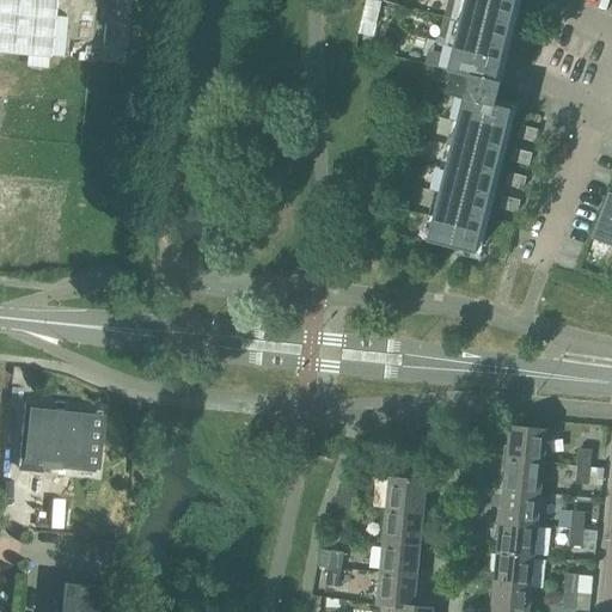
[(55,0),(0,0),(0,53),(50,57),(55,0)]
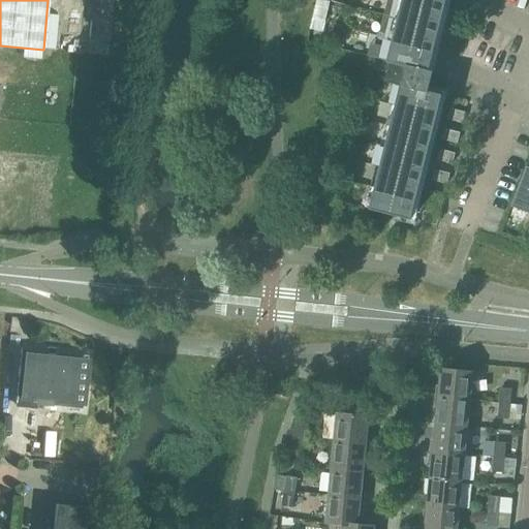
[(372,208),(371,209),(410,219),(411,217),(441,95),(442,94),(430,91),(430,90),(434,71),(429,70),(446,0),(405,0),(390,61),(393,62),(389,82),(403,86),(372,208)]
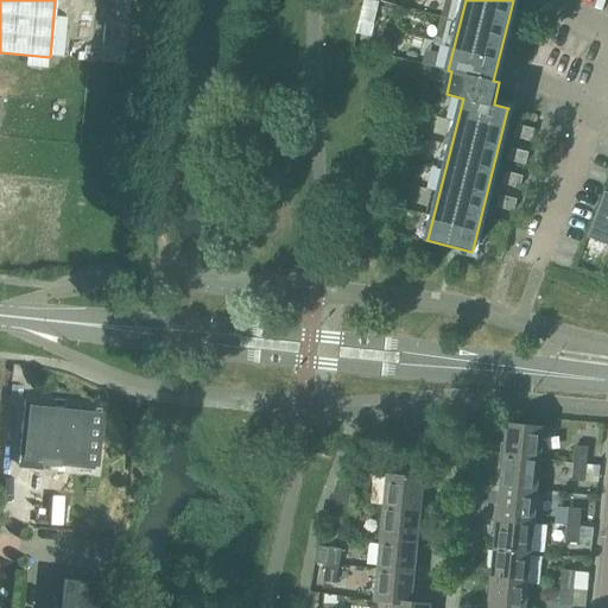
[(103,21),(100,61),(125,63),(128,24),(103,21)]
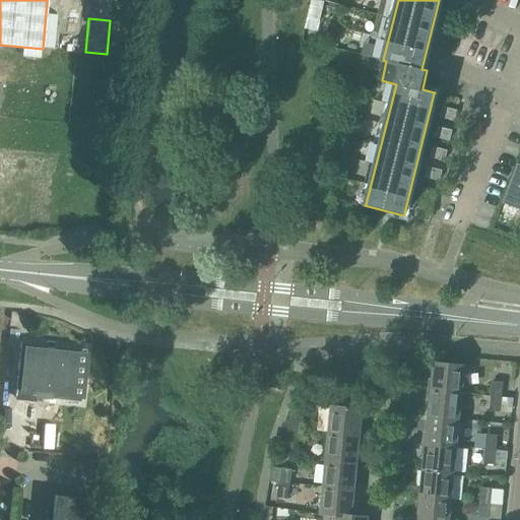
[(443,107),(441,117),(456,120),(458,110),(443,107)]
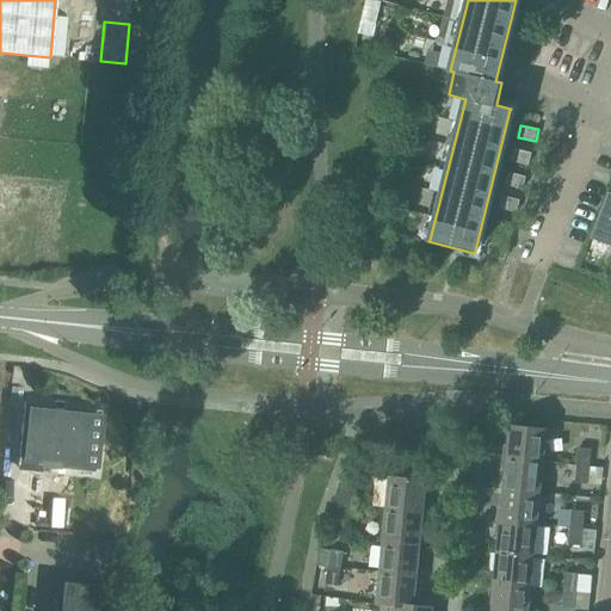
[(532,153),(514,149),(512,160),(530,165),(532,153)]
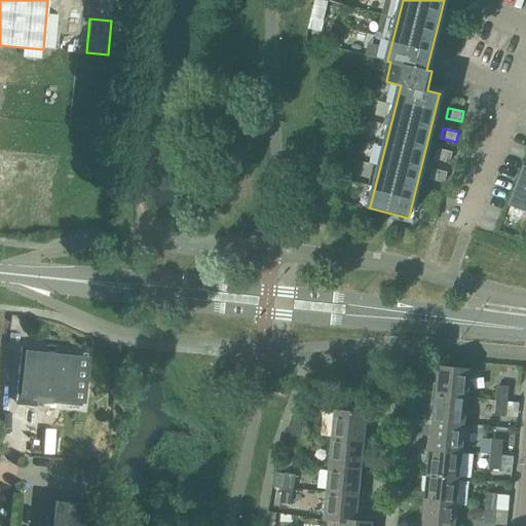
[(436,158),(451,162),(453,152),(439,148),(436,158)]
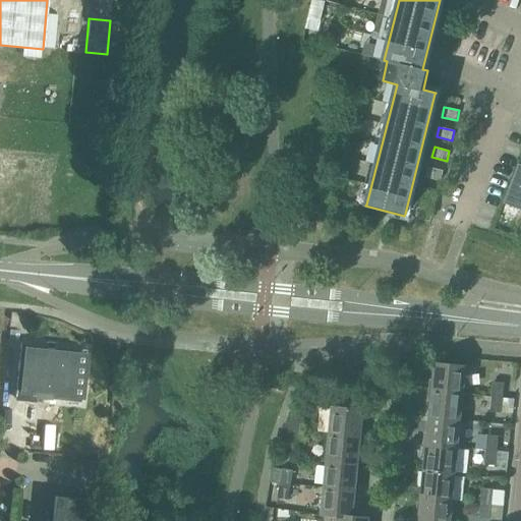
[(507,201),(520,207),(520,165),(520,166),(520,165),(519,165),(505,201),(507,201)]
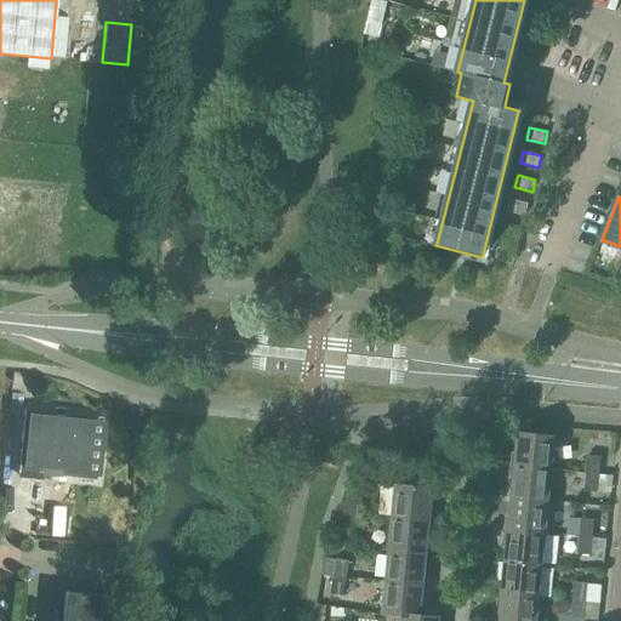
[(529,204),(512,199),(508,211),(527,216),(529,204)]
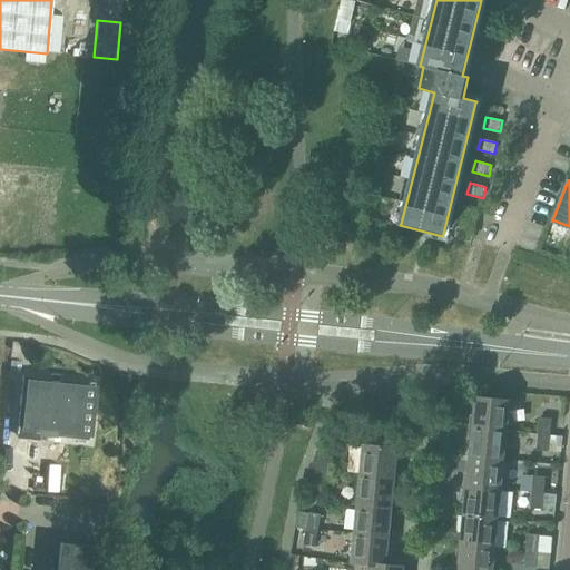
[(480,209),(464,205),(461,216),(478,219),(480,209)]
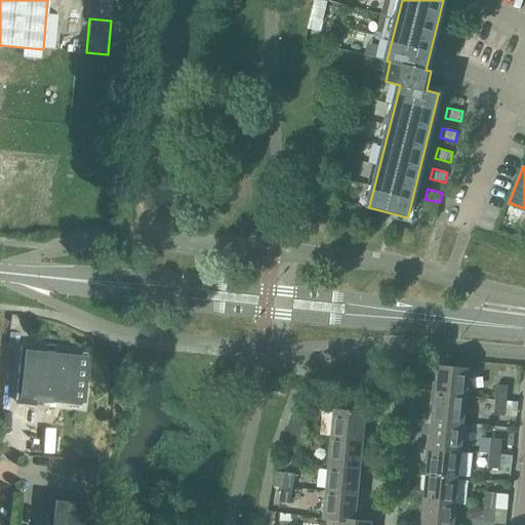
[(419,219),(435,223),(437,213),(422,209),(419,219)]
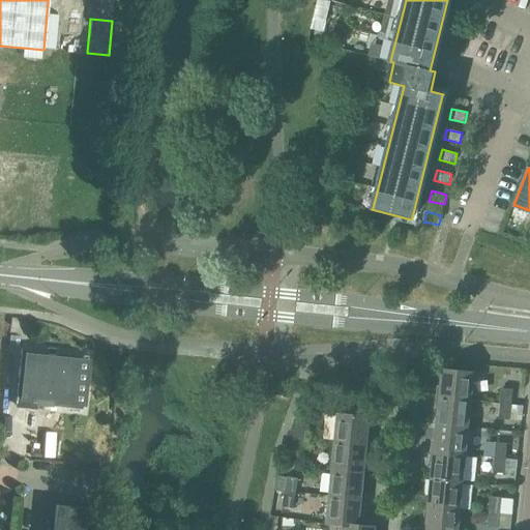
[(21,349),(16,404),(83,410),(88,356),(21,349)]
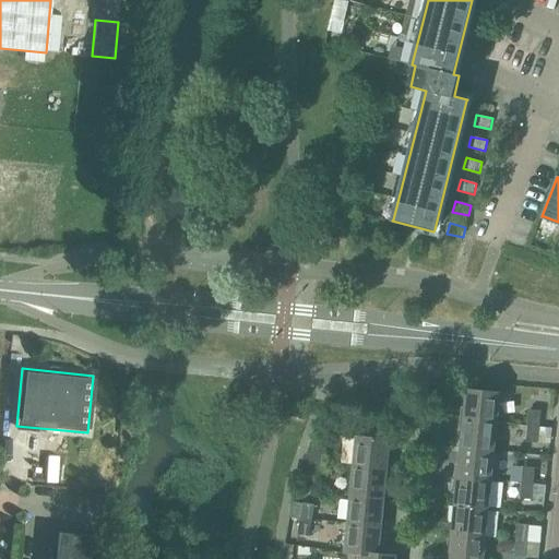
[(467,389),(464,418),(498,423),(501,392),(467,389)]
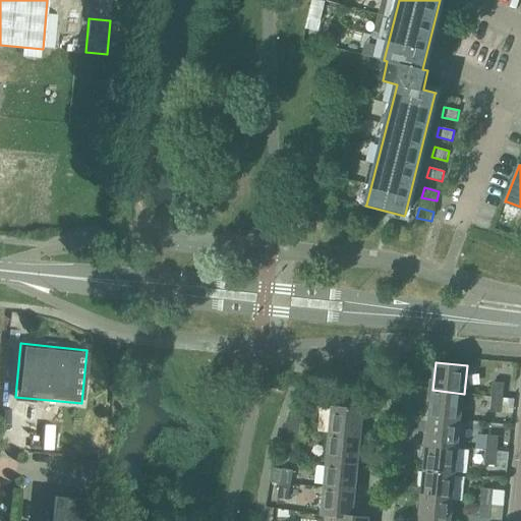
[(495,382),(493,397),(503,398),(505,383),(495,382)]
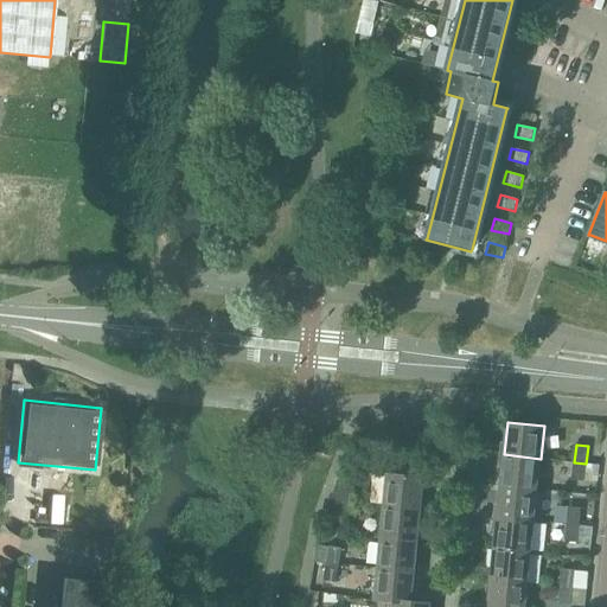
[(504,454),(500,486),(537,490),(541,459),(504,454)]
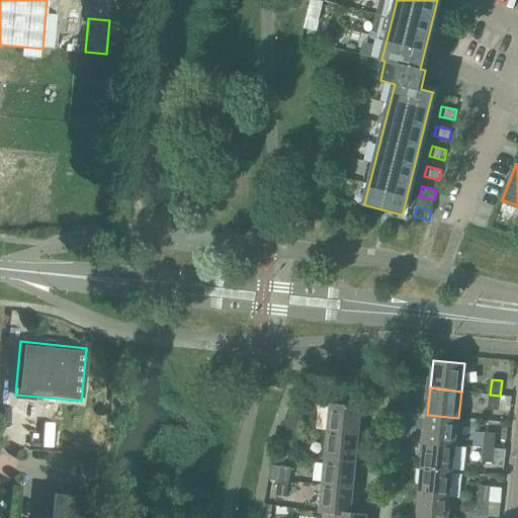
[(500,396),(490,395),(489,409),(499,410),(500,396)]
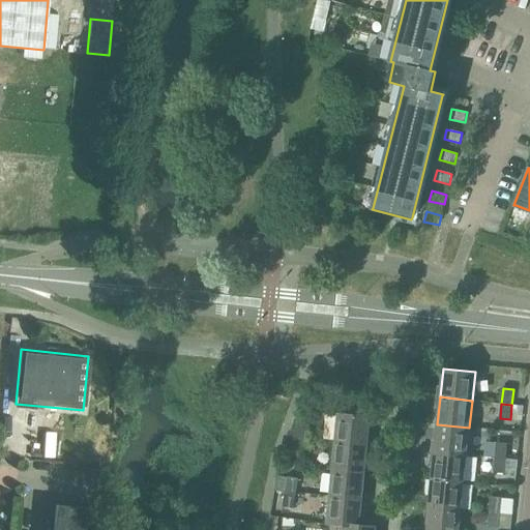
[(339,413),(335,441),(367,444),(371,416),(339,413)]
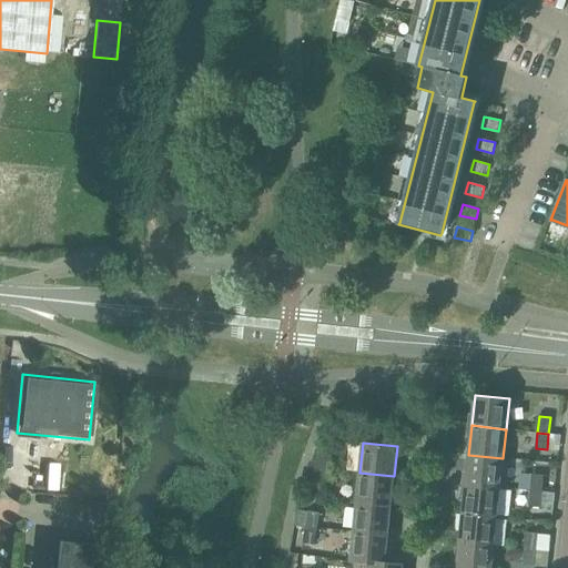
[(322,454),(317,469),(328,472),(332,456),(322,454)]
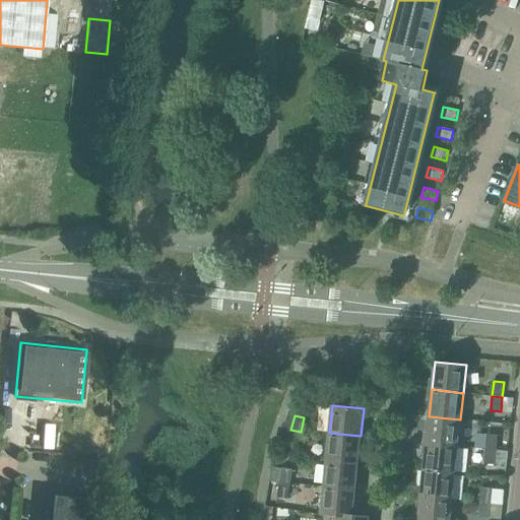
[(429,416),(427,443),(458,446),(460,419),(429,416)]
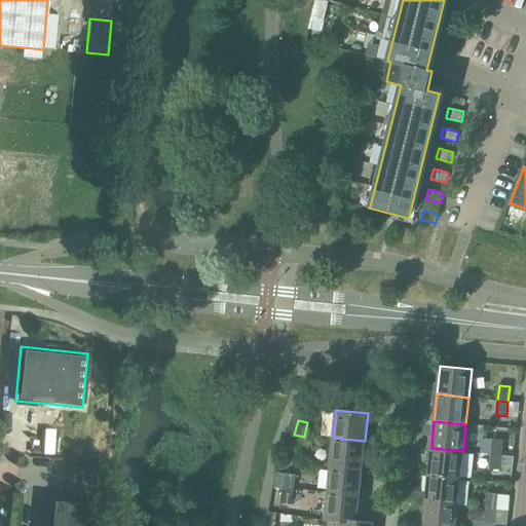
[(304,437),(294,435),(291,449),(300,451),(304,437)]
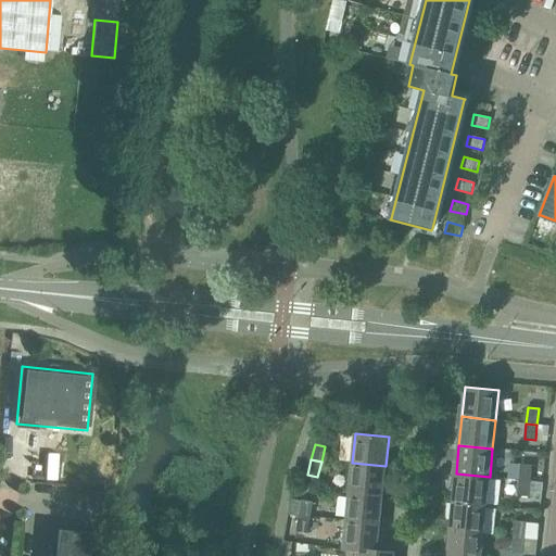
[(352,463),(349,491),(382,495),(386,466),(352,463)]
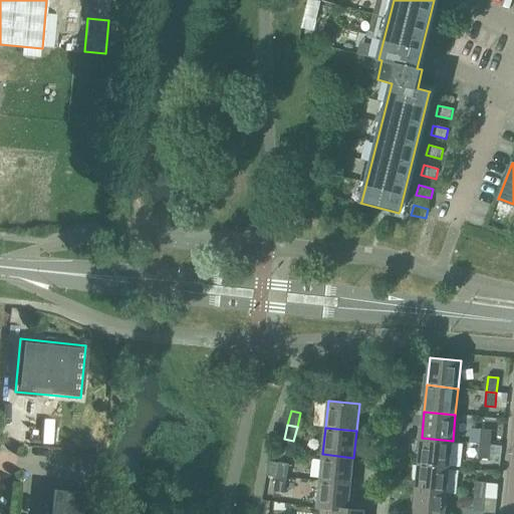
[(482,430),(481,444),(491,445),(493,431),(482,430)]
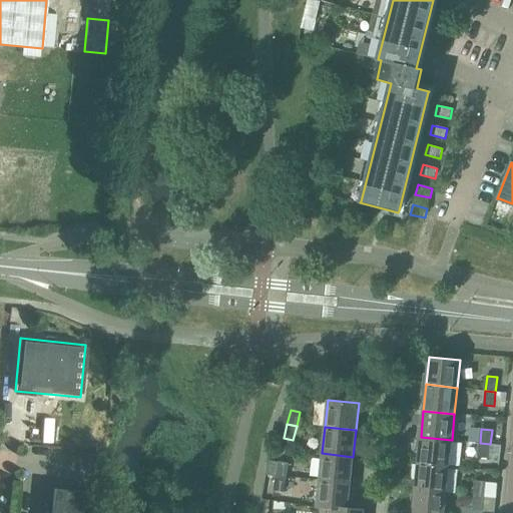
[(421,437),(418,463),(449,466),(452,440),(421,437)]
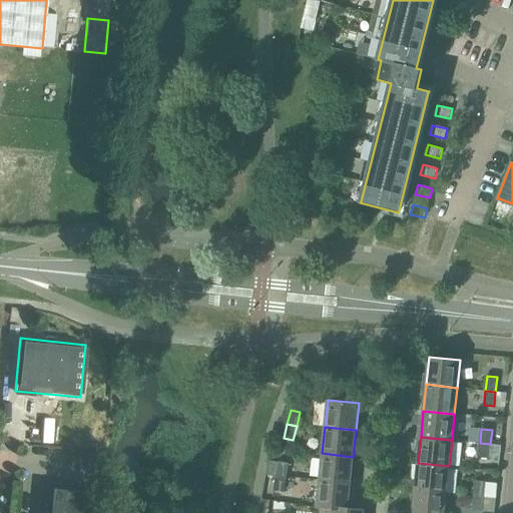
[(490,444),(480,443),(479,457),(489,458),(490,444)]
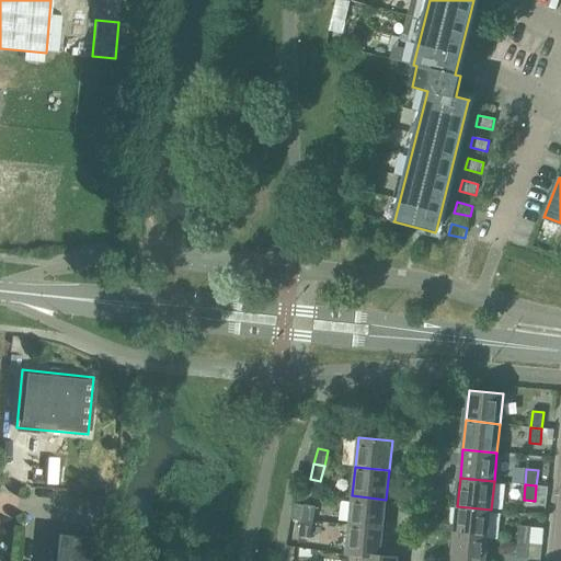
[(352,495),(350,525),(384,528),(386,500),(352,495)]
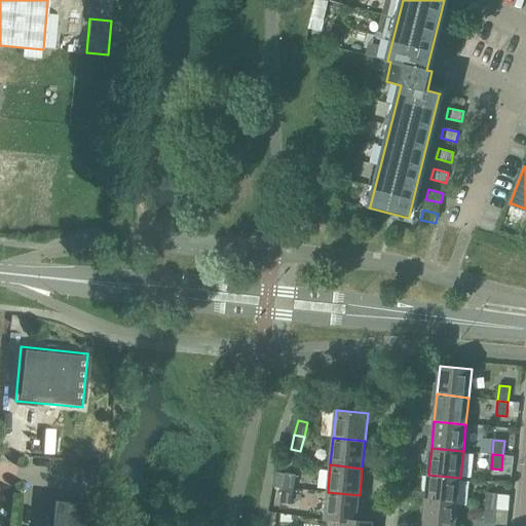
[(286,473),(284,487),(294,489),(296,475),(286,473)]
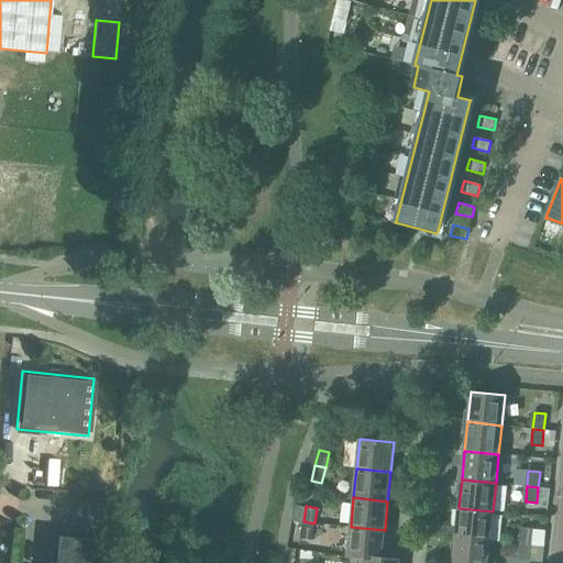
[(459,508),(455,537),(489,541),(493,511),(459,508)]
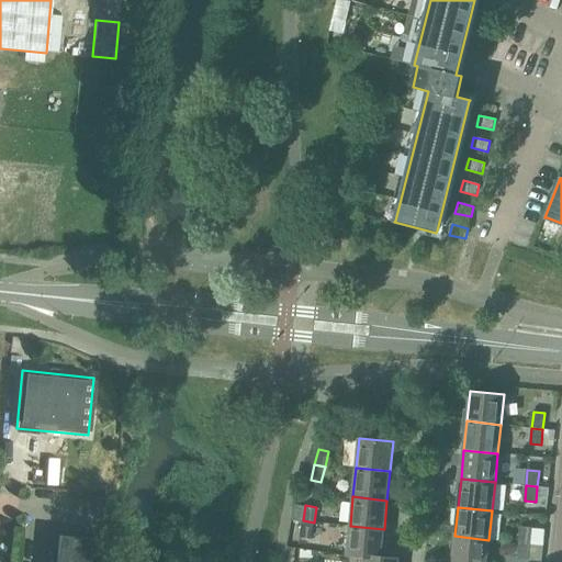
[(303,520),(300,536),(311,538),(314,523),(303,520)]
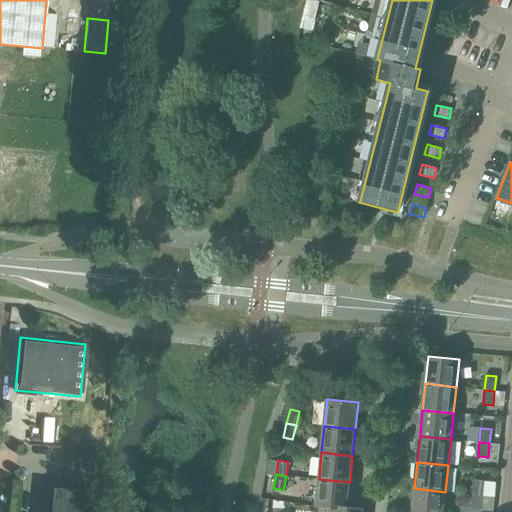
[(319,479),(316,506),(318,506),(332,508),(332,506),(347,508),(347,507),(350,482),(319,479)]
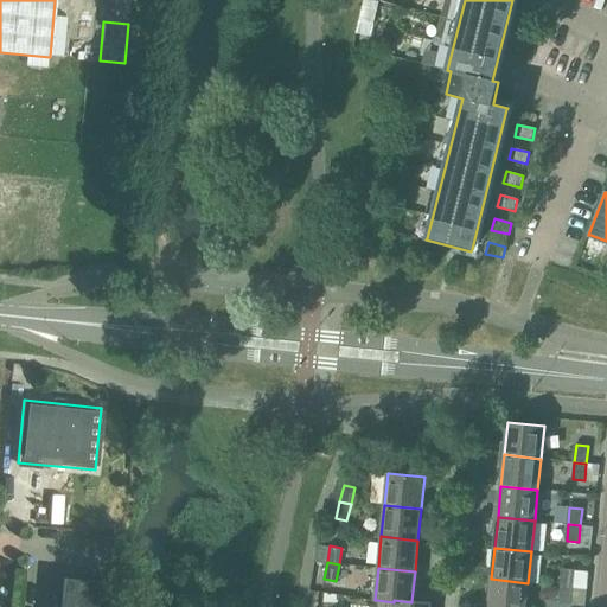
[(563,569),(562,586),(574,587),(575,570),(563,569)]
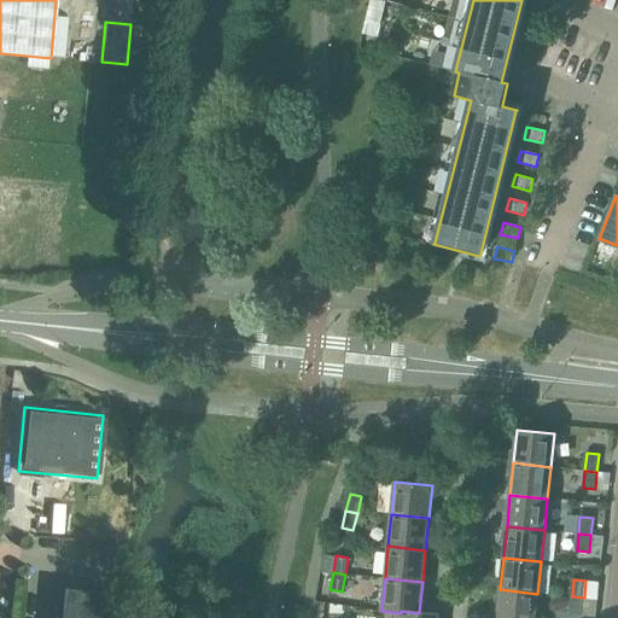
[(65,589),(62,617),(111,617),(114,594),(65,589)]
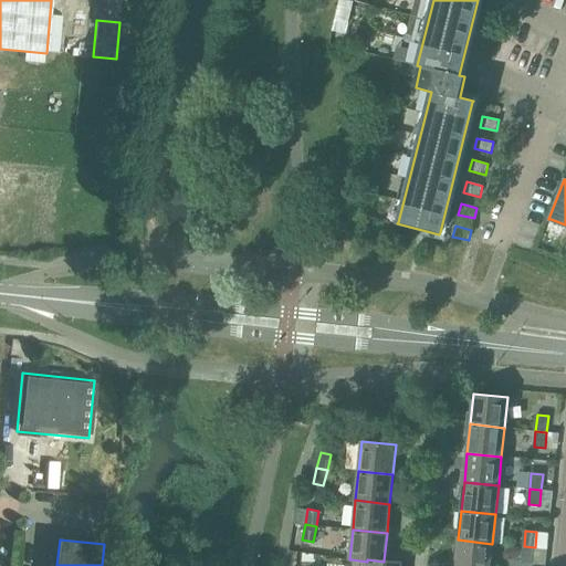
[(490,565),(492,544),(458,540),(454,565),(490,565)]
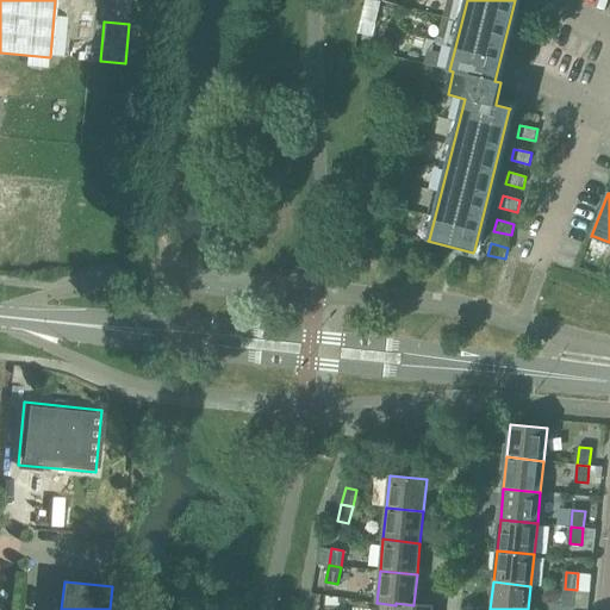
[(577,590),(565,589),(562,607),(574,608),(577,590)]
